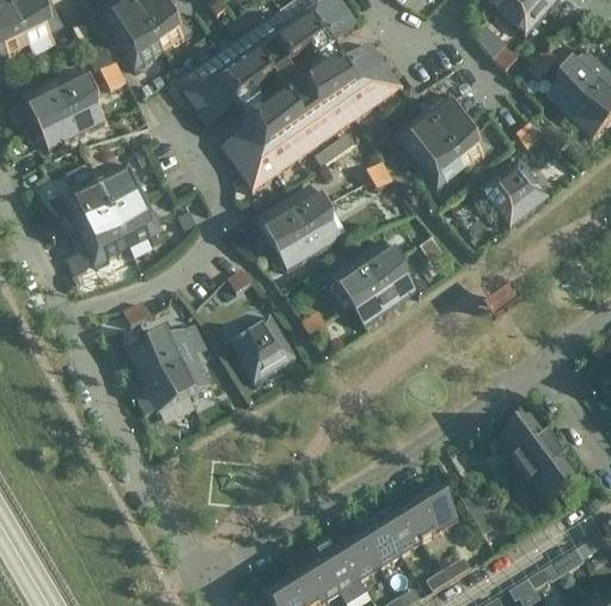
[(0,0),(0,14),(12,8),(8,0),(0,0)]
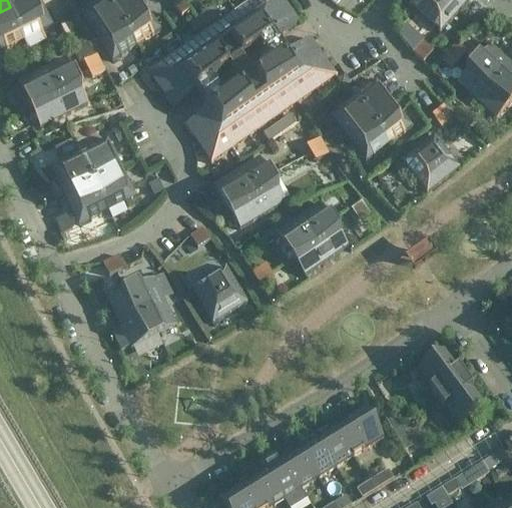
[(25,0),(10,7),(29,45),(46,36),(42,27),(53,22),(42,0),(25,0)]
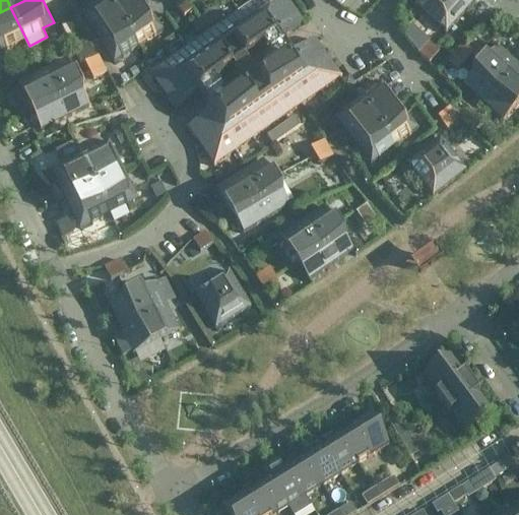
[(95,0),(81,10),(98,35),(123,17),(111,0),(95,0)]
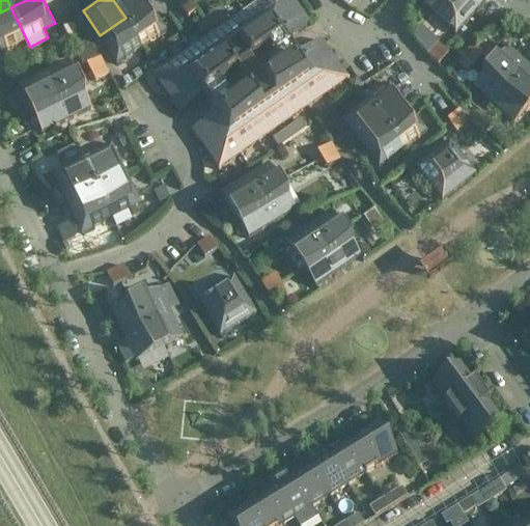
[(113,0),(126,18),(150,1),(149,0),(113,0)]
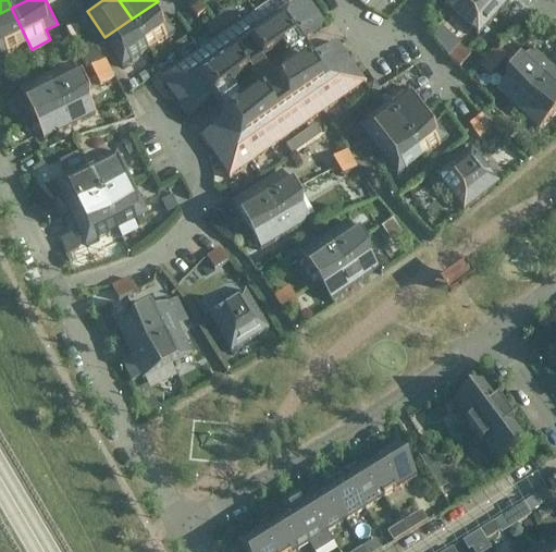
[(303,36),(278,0),(269,0),(252,12),(279,50),(300,35),(301,37),(303,36)]
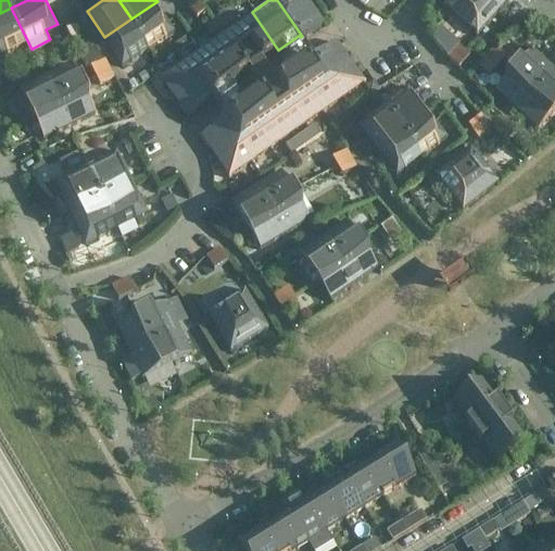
[(277,0),(302,36),(325,21),(311,0),(277,0)]
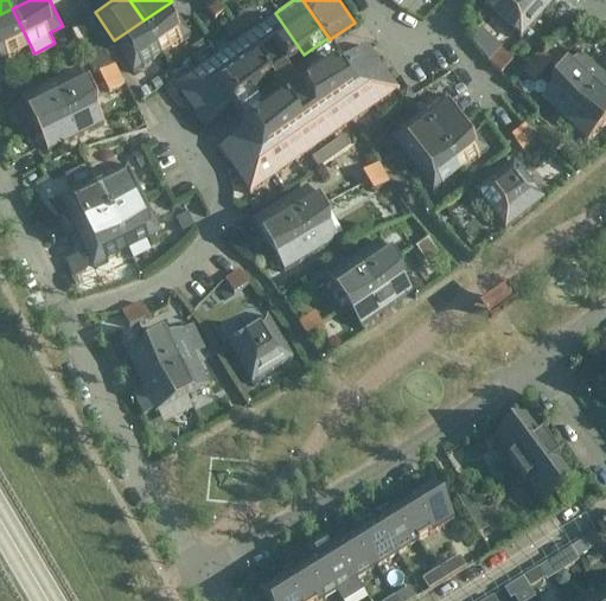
[(486,0),(485,1),(486,4),(486,2),(520,32),(520,33),(521,34),(553,0),(486,0)]
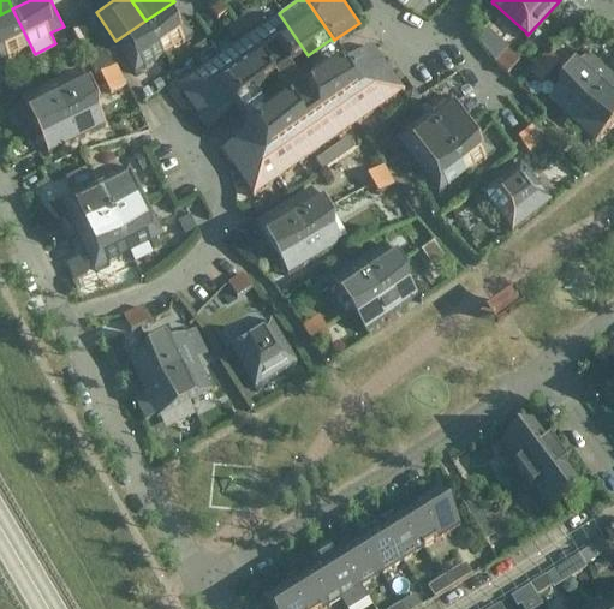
[(174,1),(145,21),(165,51),(194,30),(174,1)]
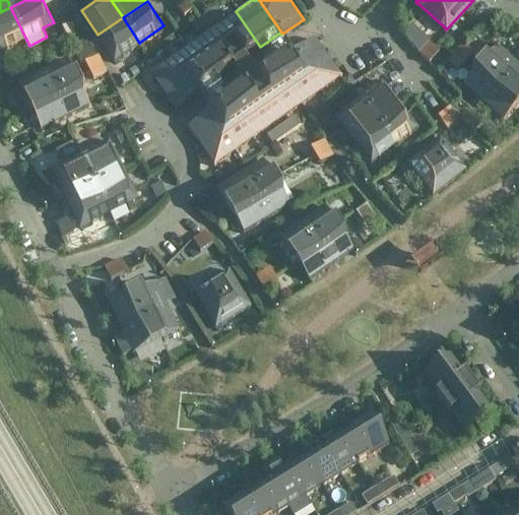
[(10,7),(0,12),(0,49),(24,38),(28,46),(29,46),(10,7)]
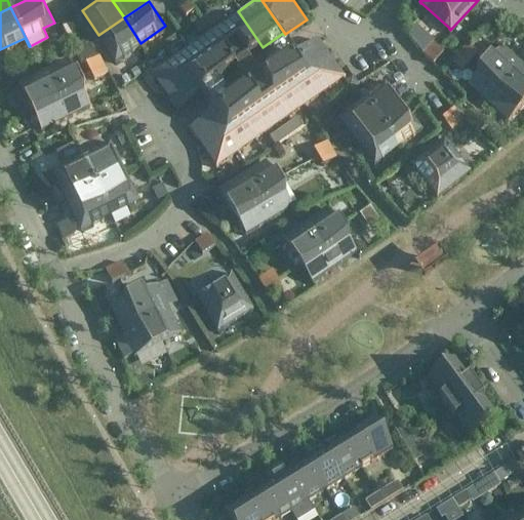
[(216,7),(203,13),(210,27),(224,20),(216,7)]
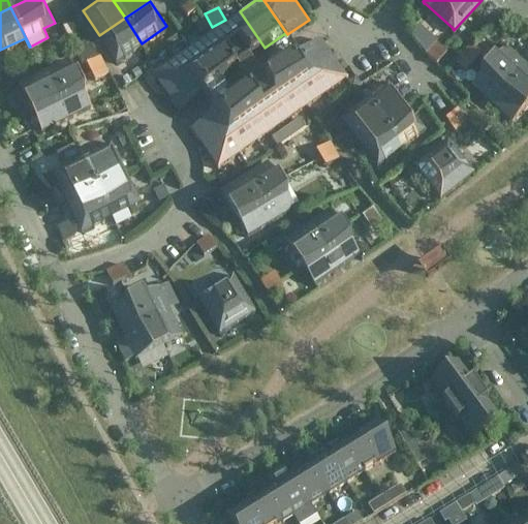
[(240,11),(218,26),(243,63),(265,48),(240,11)]
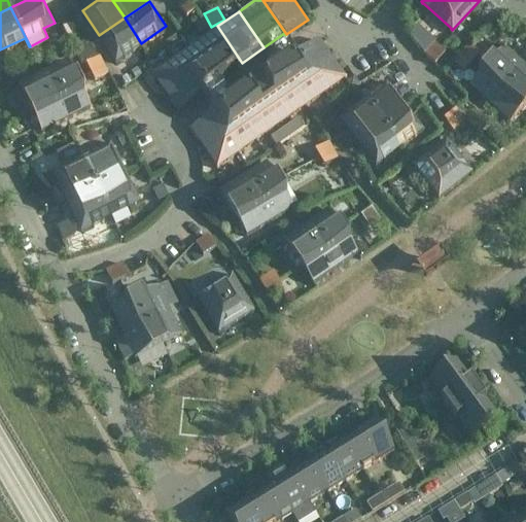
[(125,18),(99,35),(116,60),(141,43),(125,18)]
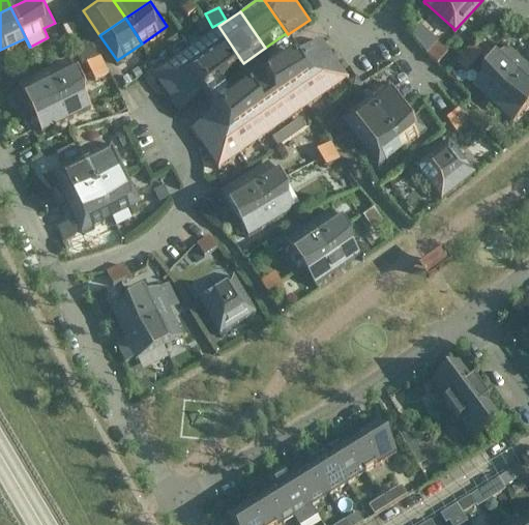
[(218,26),(197,41),(222,78),(243,63),(218,26)]
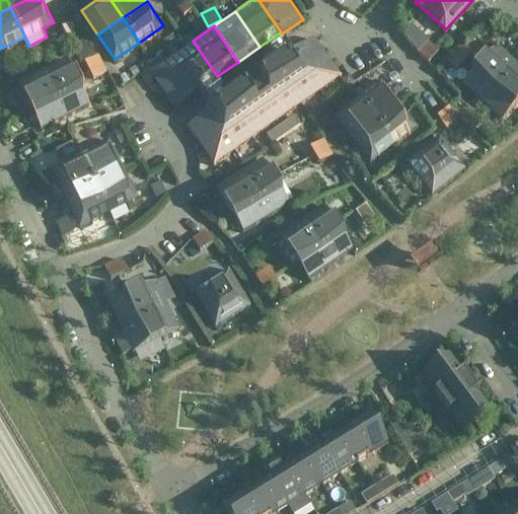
[(188,124),(214,161),(341,73),(314,35),(292,52),(293,53),(212,111),(210,108),(188,124)]
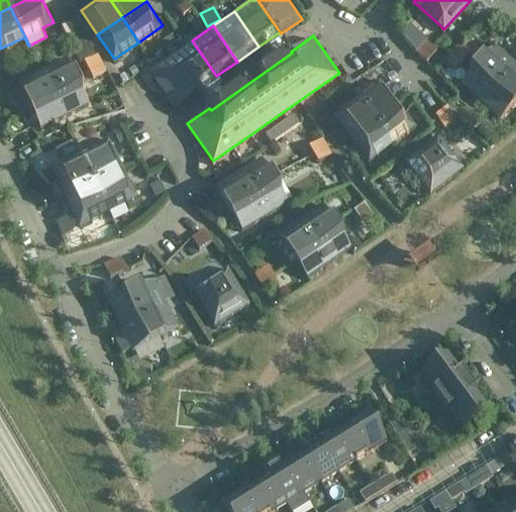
[(444,56),(455,66),(471,49),(460,39),(444,56)]
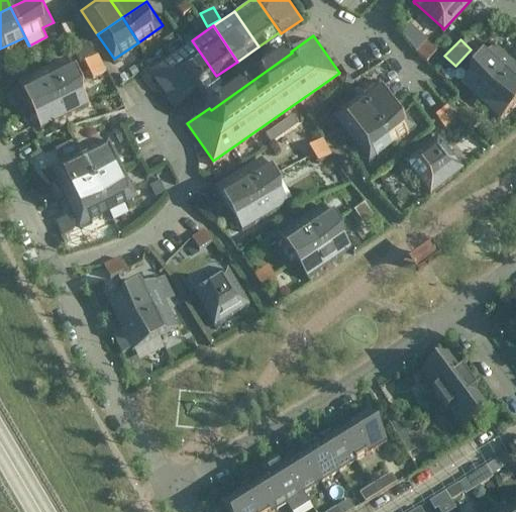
[(192,40),(171,55),(197,92),(198,91),(197,90),(216,76),(192,40)]
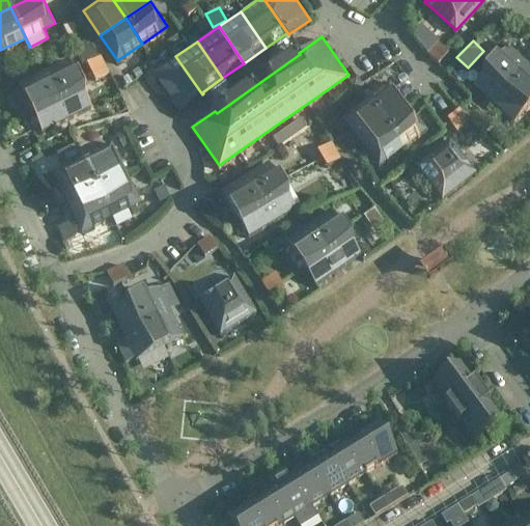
[(508,46),(489,68),(505,83),(508,79),(515,85),(519,82),(529,91),(529,62),(509,44),(508,46)]
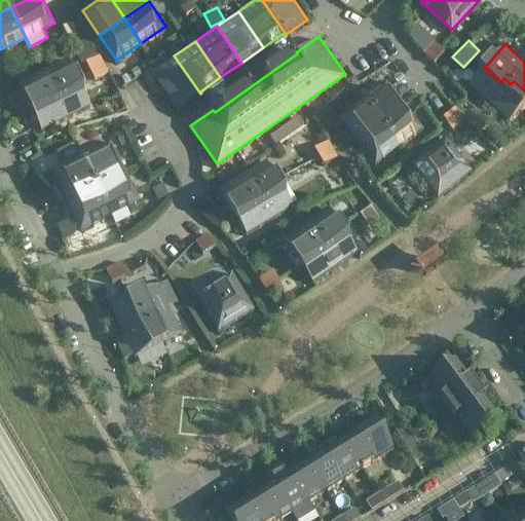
[(104,62),(100,53),(86,60),(90,68),(104,62)]
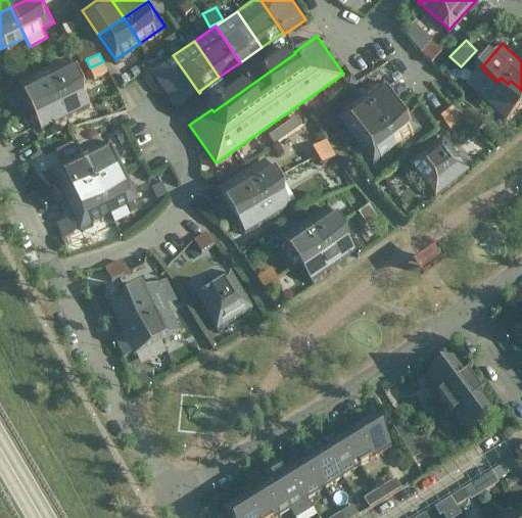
[(158,65),(151,71),(178,108),(199,93),(173,55),(168,58),(158,65)]
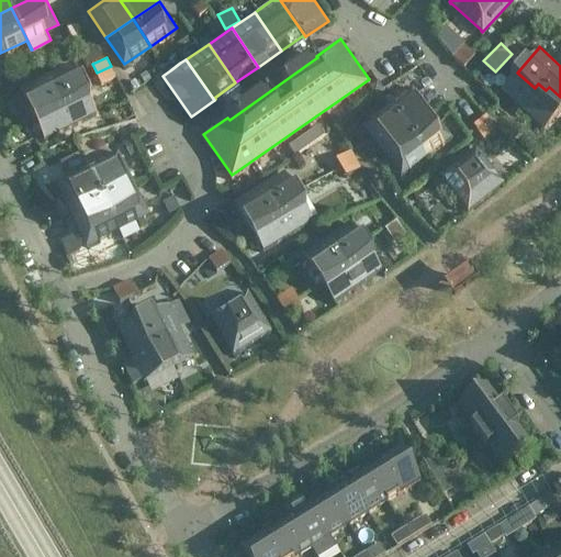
[(21,88),(35,115),(56,106),(54,101),(63,97),(60,91),(81,81),(71,63),(73,62),(71,60),(20,86),(21,88)]
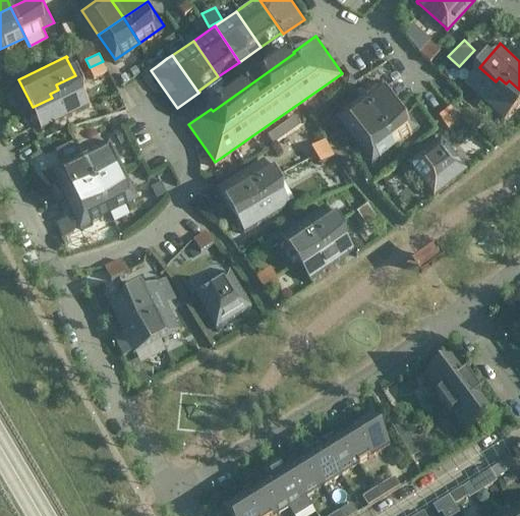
[(107,69),(103,61),(90,67),(94,75),(107,69)]
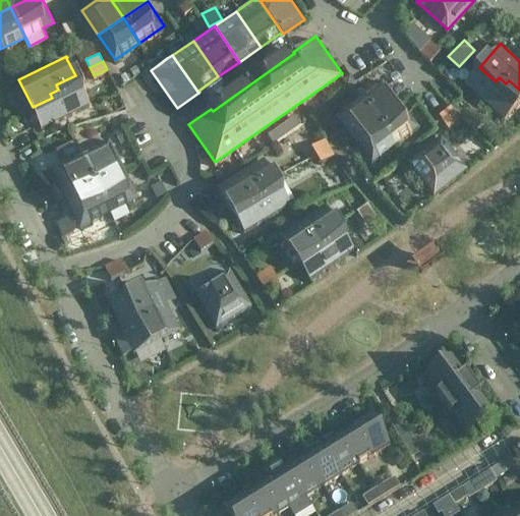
[(496,81),(479,67),(466,81),(466,80),(464,82),(505,118),(506,117),(505,116),(519,100),(519,90),(509,80),(506,83),(499,77),(496,81)]
